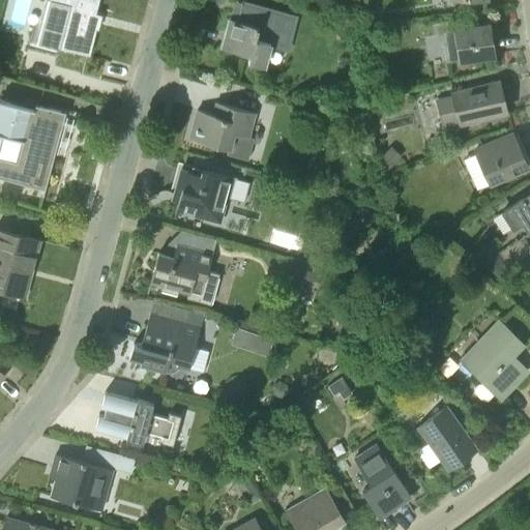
[(91,28),(98,0),(46,0),(39,25),(62,30),(59,46),(89,54),(96,29),(91,28)]
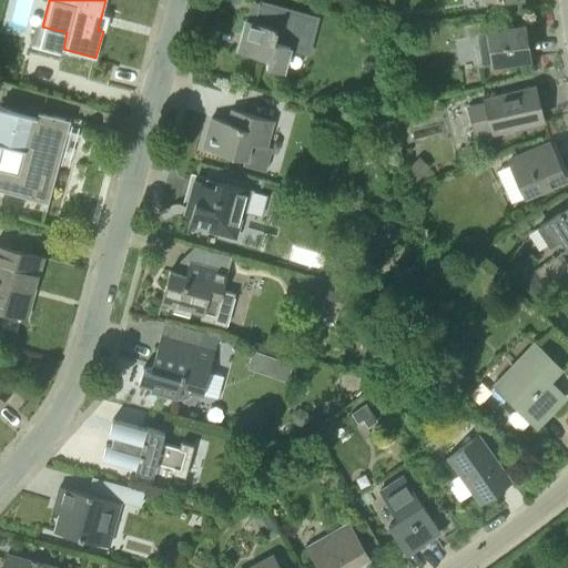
[(316,18),(260,2),(257,10),(251,9),(249,20),(246,20),(237,49),(269,58),(266,67),(283,71),(290,47),(307,51),(316,18)]
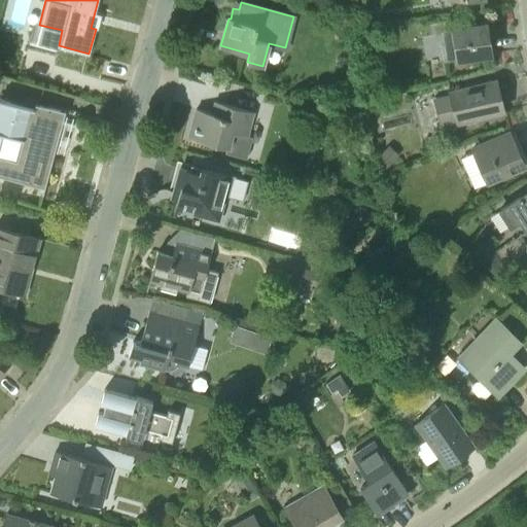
[(445,61),(458,59),(491,54),(486,24),(440,31),(445,61)]
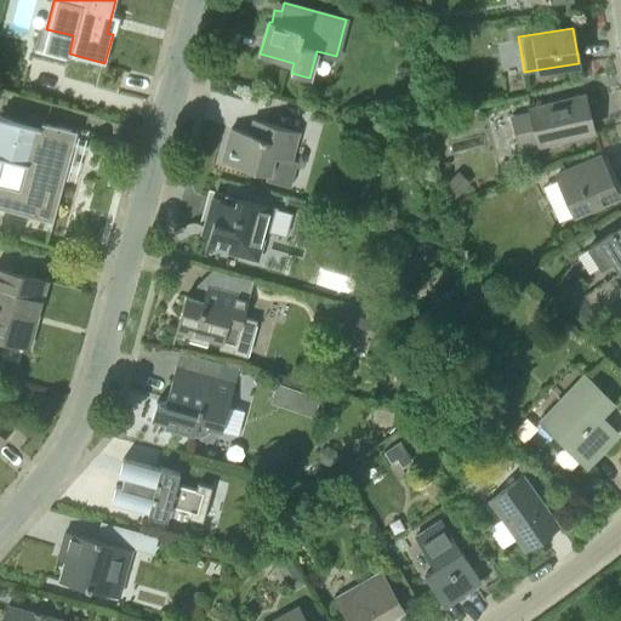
[(539,146),(594,132),(585,95),(529,108),(530,109),(511,115),(518,147),(537,141),(539,146)]
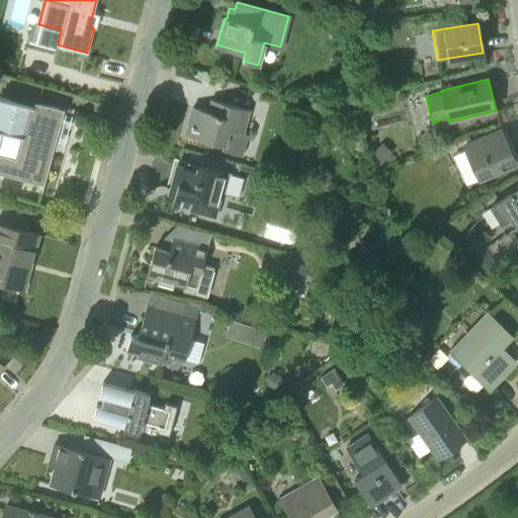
[(353,94),(341,100),(348,114),(360,108),(353,94)]
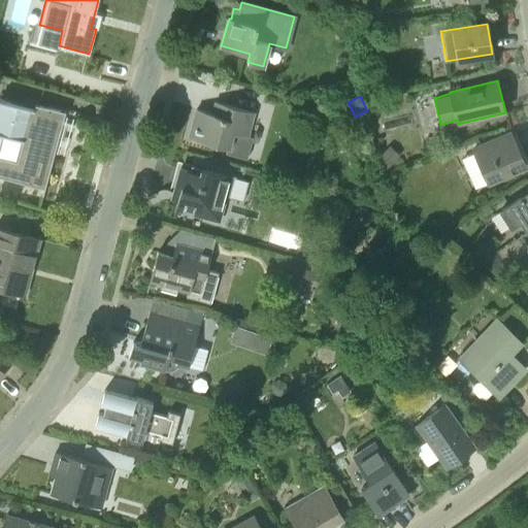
[(35,109),(5,101),(5,100),(0,98),(0,176),(44,189),(65,112),(36,104),(35,109)]
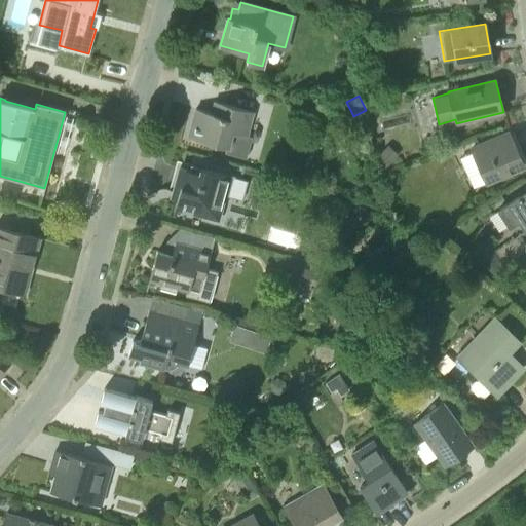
[(247,137),(254,112),(215,101),(212,112),(196,108),(188,137),(228,147),(228,146),(240,149),(243,136),(247,137)]
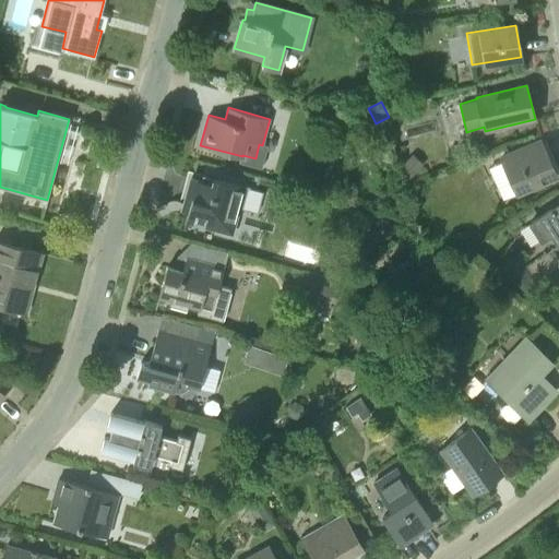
[(381,132),(364,138),(370,155),(387,150),(381,132)]
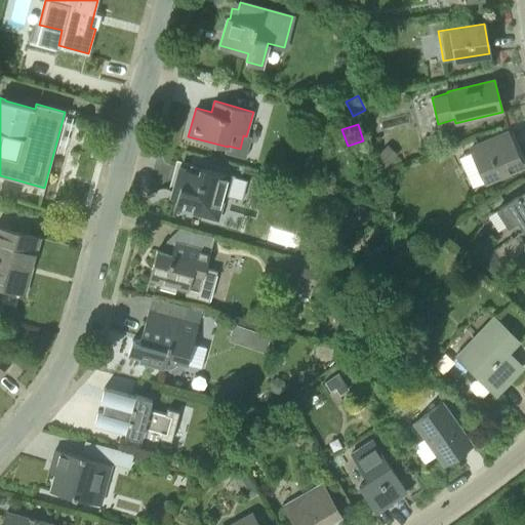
[(523,165),(510,135),(493,144),(491,139),(471,149),(472,152),(459,157),(473,188),(523,165)]
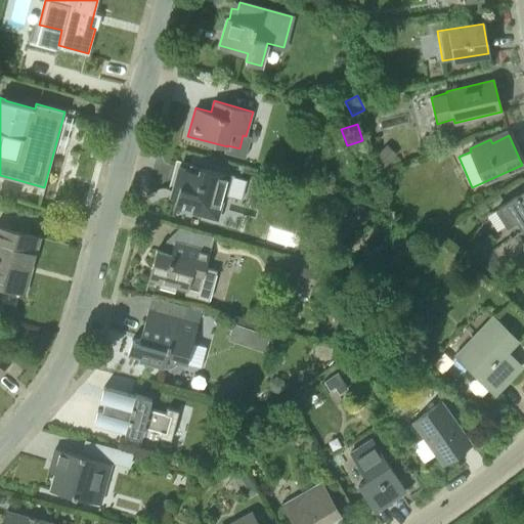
[(385,170),(397,157),(387,147),(375,161),(385,170)]
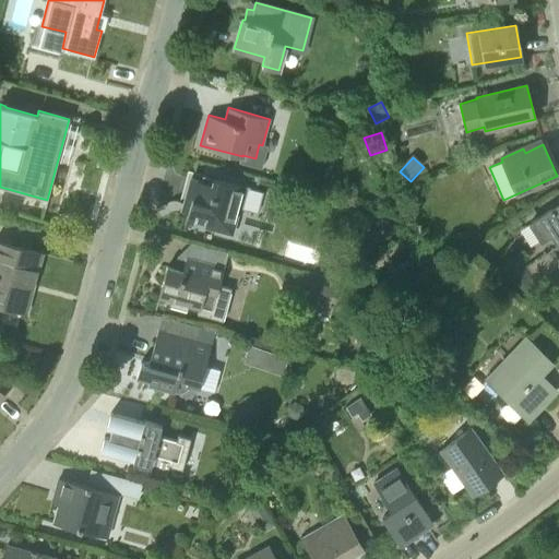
[(226,232),(235,200),(215,194),(217,183),(191,177),(183,205),(190,207),(186,221),(226,232)]
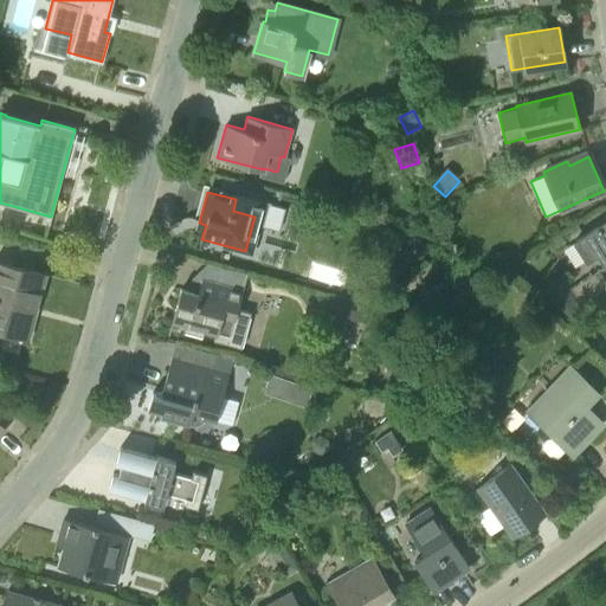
[(605,220),(586,234),(605,265),(605,220)]
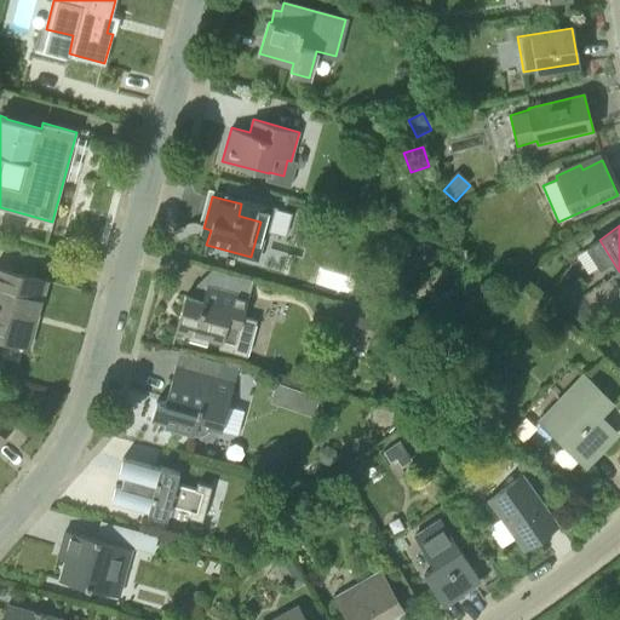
[(39,313),(47,281),(0,268),(0,338),(28,346),(38,311),(39,313)]
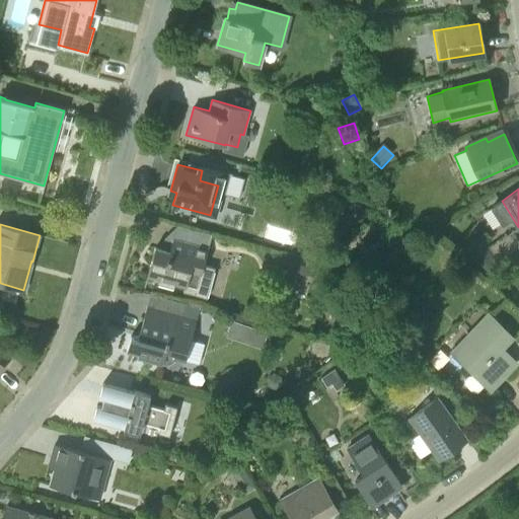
[(487,247),(498,264),(518,244),(518,241),(512,231),(487,247)]
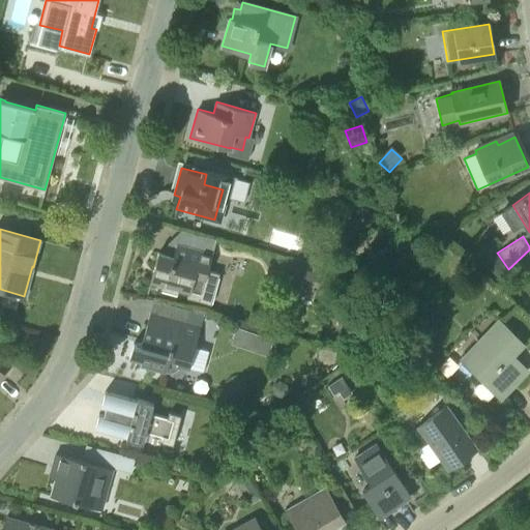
[(181,258),(173,256),(158,252),(150,281),(163,284),(162,290),(175,293),(177,288),(188,291),(187,297),(210,303),(217,273),(211,271),(215,254),(184,245),(181,258)]
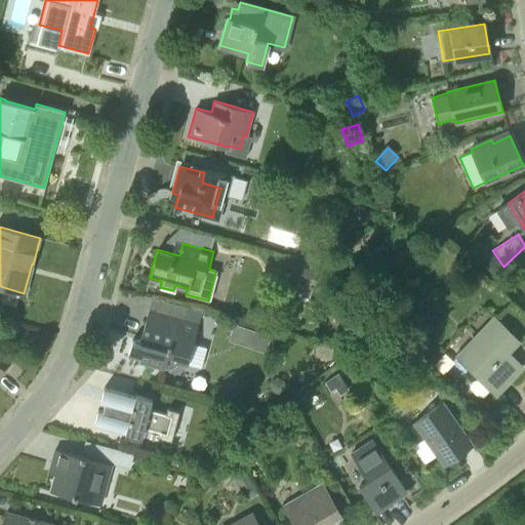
[(390,265),(387,244),(373,246),(375,267),(390,265)]
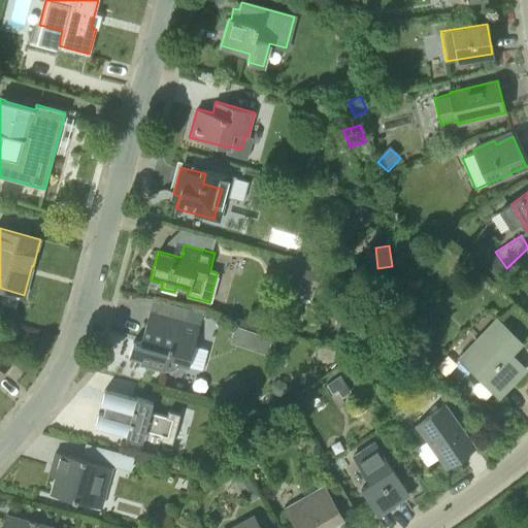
[(492,277),(506,268),(495,252),(481,262),(492,277)]
